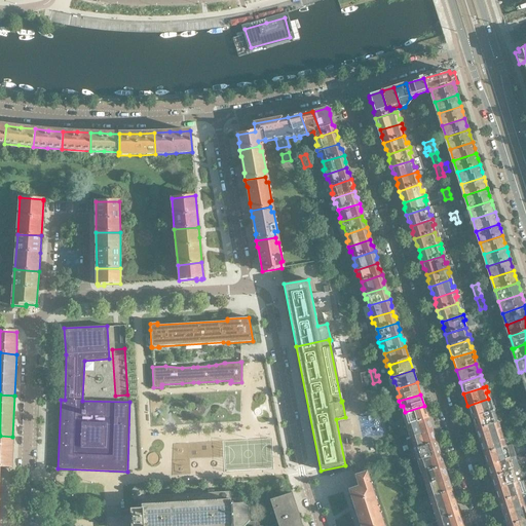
[(494,410),(493,406),(491,406),(488,399),(467,406),(470,412),(472,413),(473,417),(494,410)]
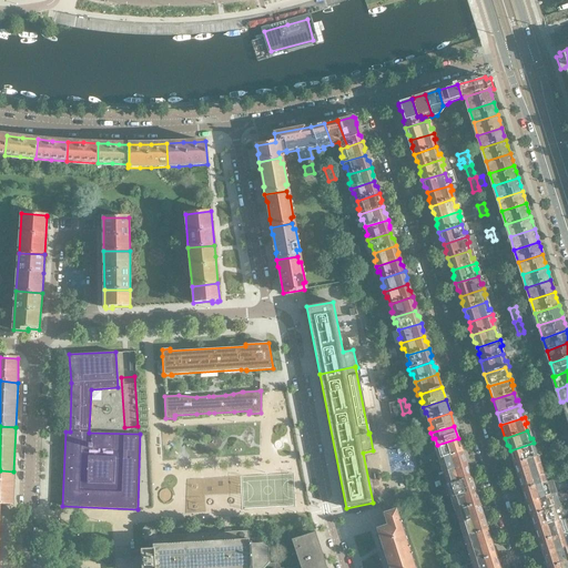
[(559,449),(558,445),(556,436),(550,438),(543,440),(545,446),(553,443),(555,450),(559,449)]
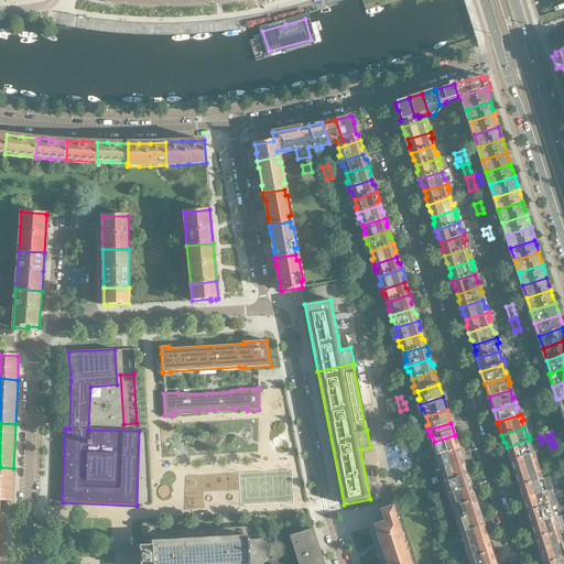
[(455,435),(434,442),(431,443),(432,448),(434,448),(437,456),(459,448),(455,435)]
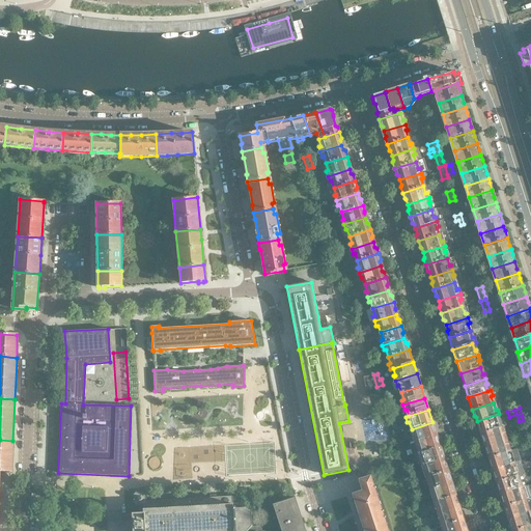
[(501,427),(499,420),(501,419),(499,414),(477,421),(479,426),(478,428),(480,434),(501,427)]
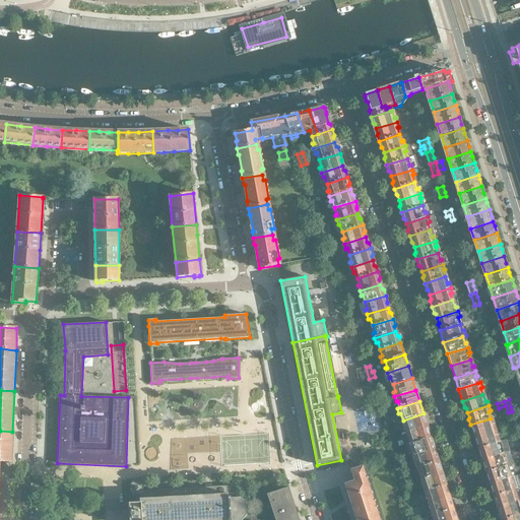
[(390,425),(386,412),(381,414),(384,426),(390,425)]
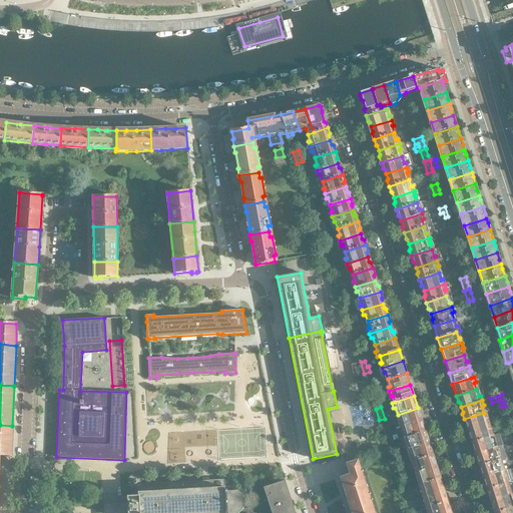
[(420,420),(419,415),(420,414),(418,408),(398,415),(400,421),(398,422),(399,427),(420,420)]
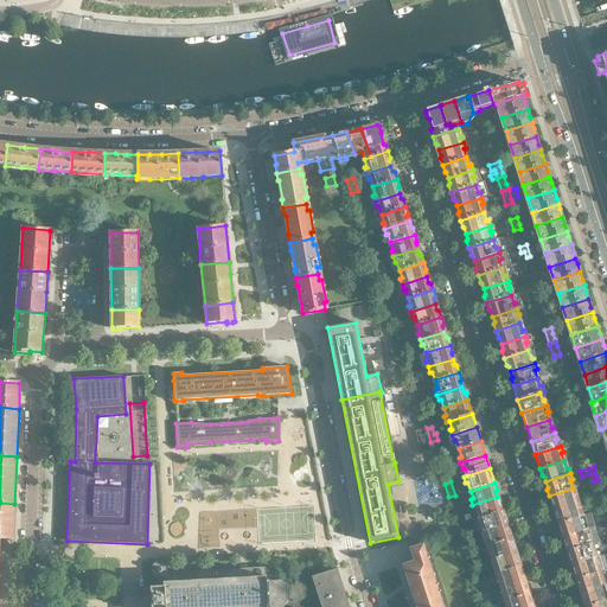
[(580,502),(577,496),(575,497),(573,489),(549,496),(550,503),(553,504),(555,510),(580,502)]
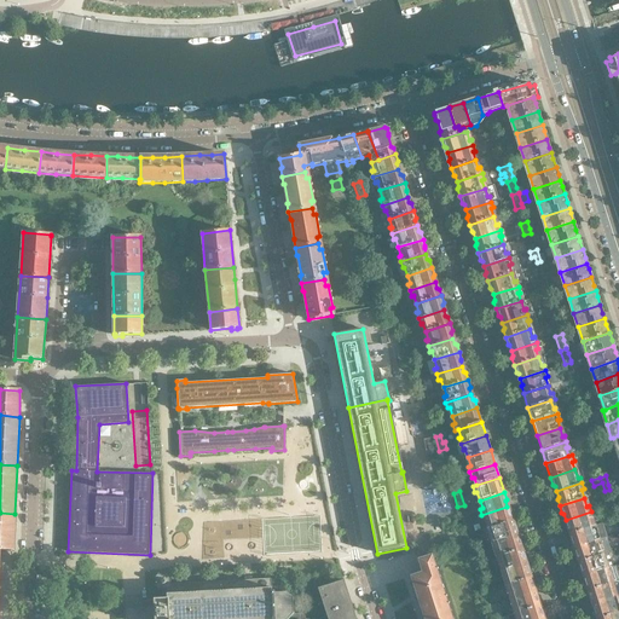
[(513,520),(512,514),(509,513),(507,507),(481,515),(484,521),(486,520),(489,528),(513,520)]
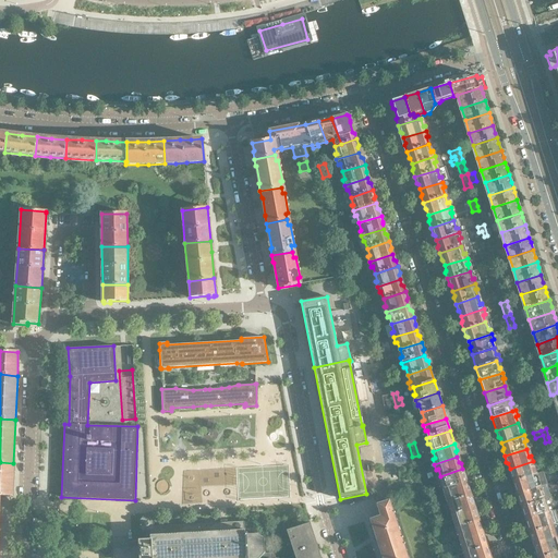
[(534,474),(532,466),(534,466),(533,461),(510,469),(511,473),(510,475),(512,482),(534,474)]
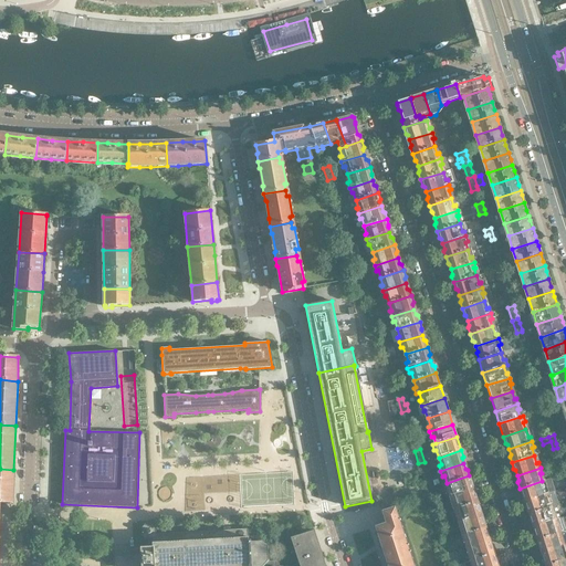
[(0,502),(12,503),(13,470),(0,469),(0,502)]
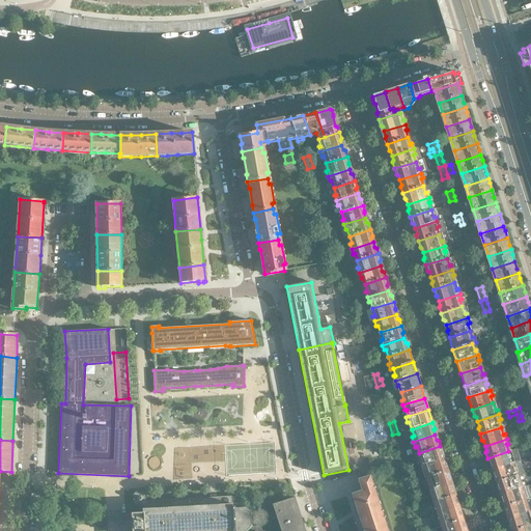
[(408,456),(403,445),(396,447),(400,459),(408,456)]
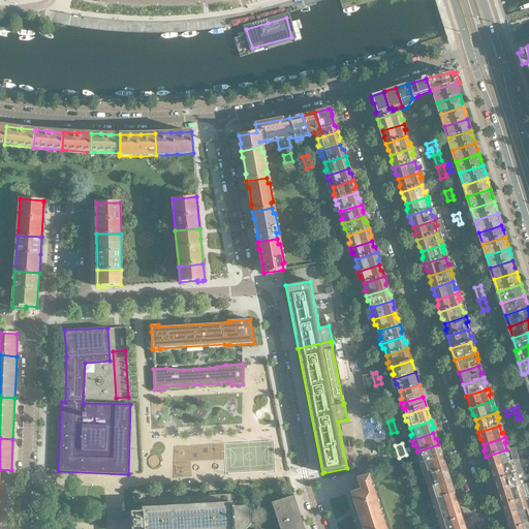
[(441,457),(439,453),(440,450),(438,444),(417,452),(419,459),(417,459),(419,464),(441,457)]
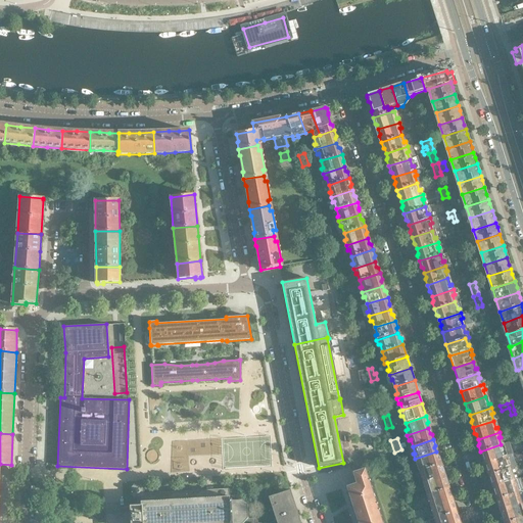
[(507,456),(506,450),(504,452),(501,444),(480,452),(482,457),(484,458),(485,463),(507,456)]
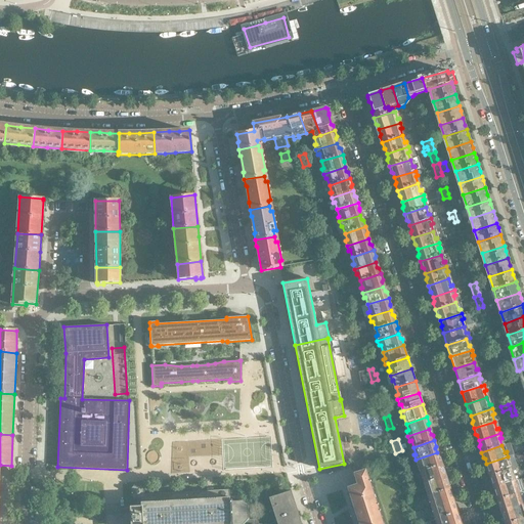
[(442,465),(440,459),(438,457),(437,452),(416,460),(417,465),(419,464),(422,471),(442,465)]
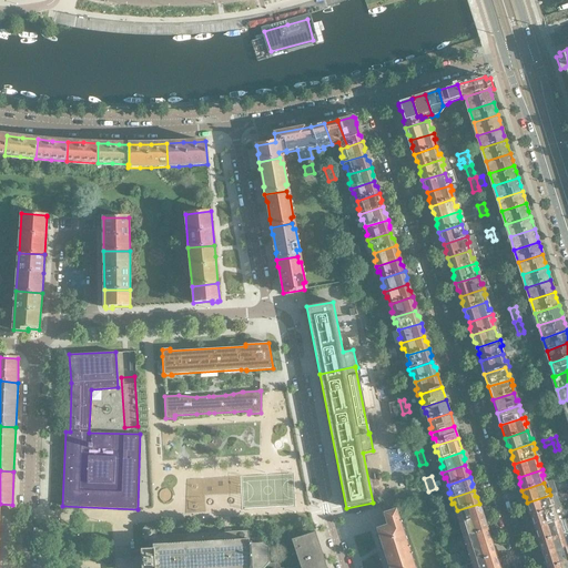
[(440,501),(438,494),(429,496),(433,504),(439,501),(440,501)]
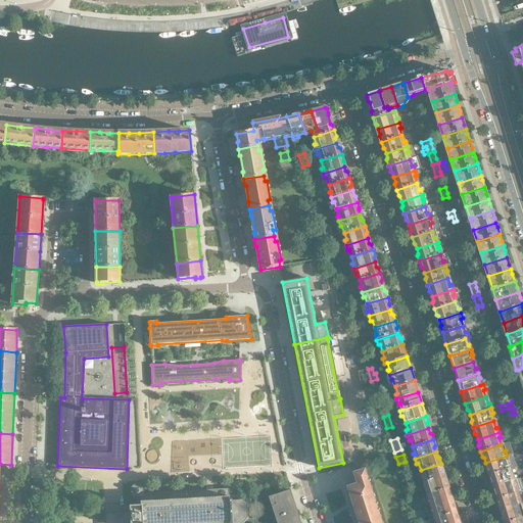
[(509,468),(507,462),(509,461),(507,456),(485,463),(487,468),(486,469),(488,475),(509,468)]
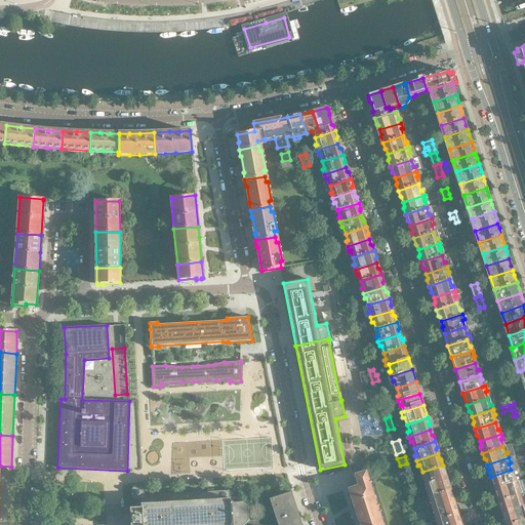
[(410,476),(406,463),(400,466),(403,478),(410,476)]
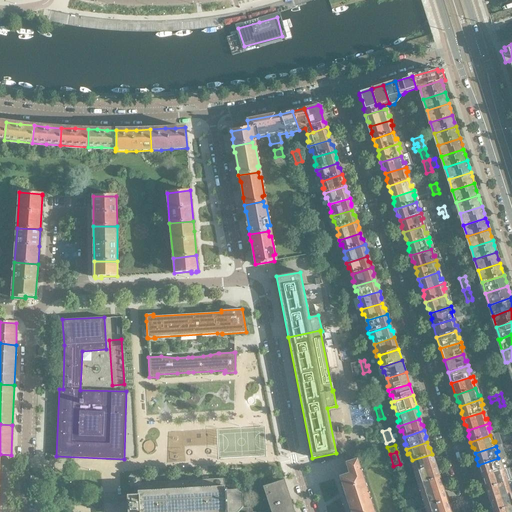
[(434,466),(433,461),(434,459),(432,454),(412,460),(414,467),(412,468),(413,473),(434,466)]
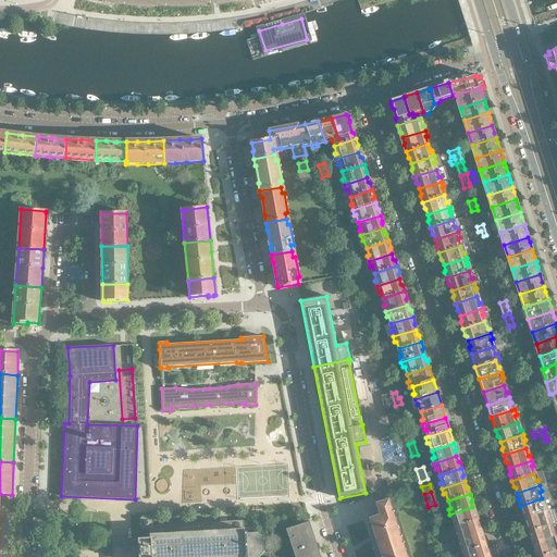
[(548,511),(546,506),(544,506),(542,498),(520,506),(521,512),(523,514),(525,518),(548,511)]
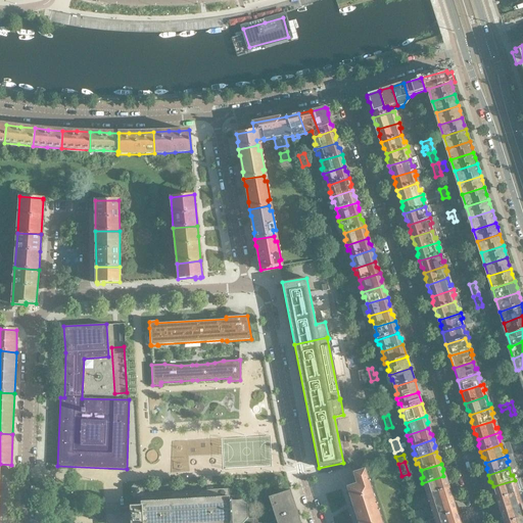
[(370,487),(365,469),(353,473),(357,484),(347,487),(350,500),(370,493),(368,487),(370,487)]
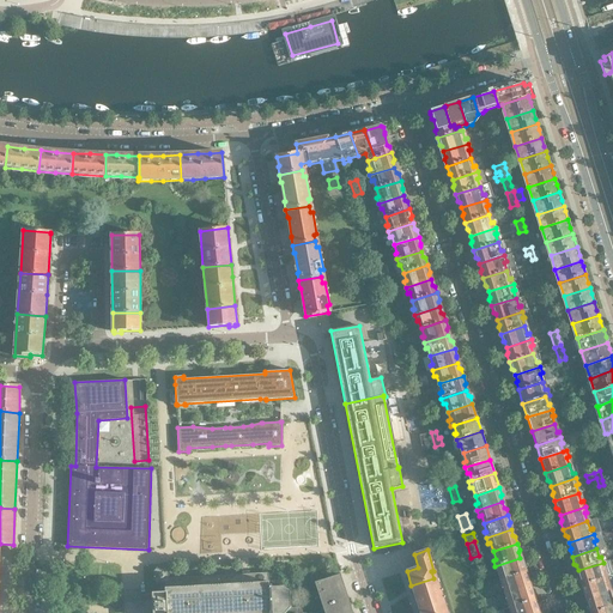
[(526,571),(525,564),(522,563),(520,558),(495,566),(497,571),(499,571),(502,580),(526,571)]
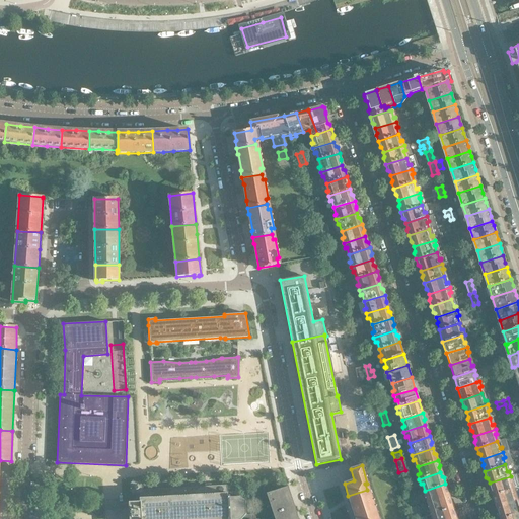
[(512,489),(510,482),(512,480),(511,476),(490,483),(491,488),(490,490),(492,495),(512,489)]
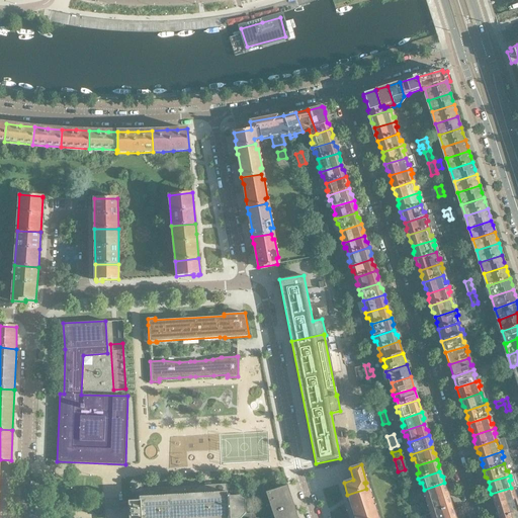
[(241,517),(246,513),(245,500),(240,496),(230,496),(230,494),(228,495),(227,484),(210,485),(210,483),(204,483),(204,486),(186,487),(186,484),(179,485),(180,487),(161,488),(161,486),(155,486),(155,488),(143,489),(142,484),(143,483),(140,480),(139,481),(134,481),(133,480),(128,484),(130,485),(131,490),(130,491),(133,494),(134,493),(135,493),(135,501),(128,501),(128,517),(241,517)]
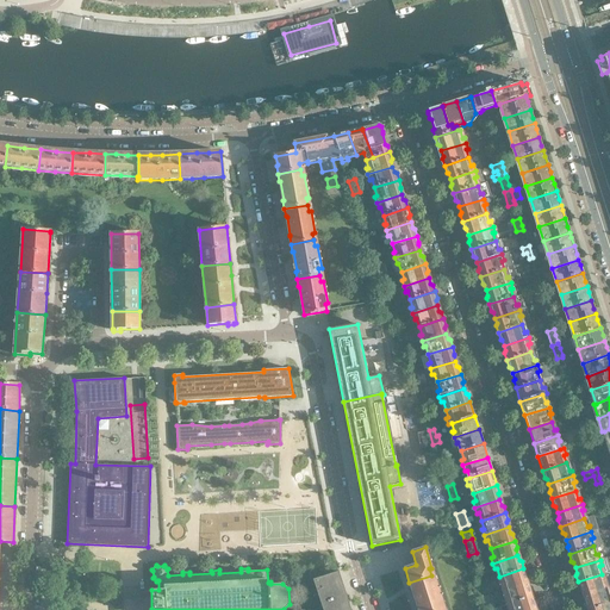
[(527,583),(524,578),(526,576),(523,568),(499,577),(502,585),(499,585),(502,591),(527,583)]
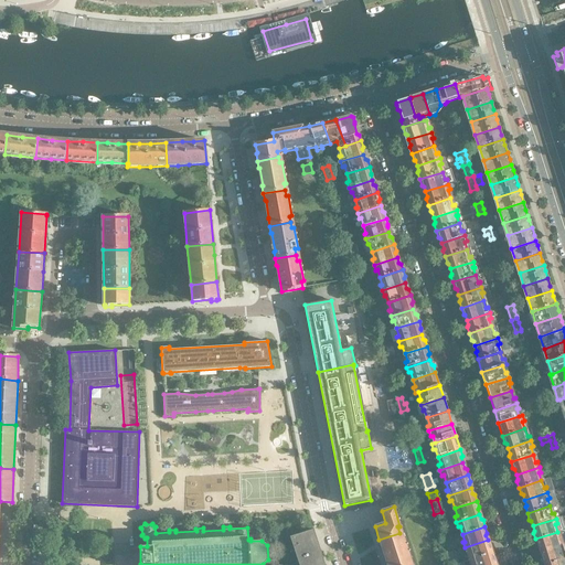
[(324,564),(317,540),(313,530),(290,537),(299,564),(324,564)]
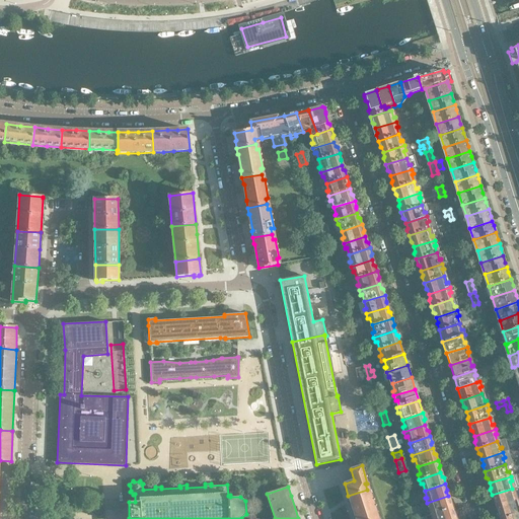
[(518,500),(517,495),(515,496),(512,489),(492,495),(494,501),(496,502),(497,507),(518,500)]
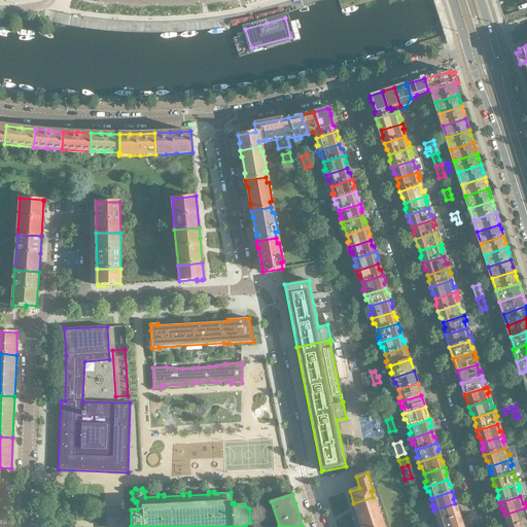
[(383,520),(377,501),(375,502),(373,497),(353,503),(355,510),(356,510),(361,525),(361,526),(360,526),(379,526),(382,526),(380,521),(383,520)]
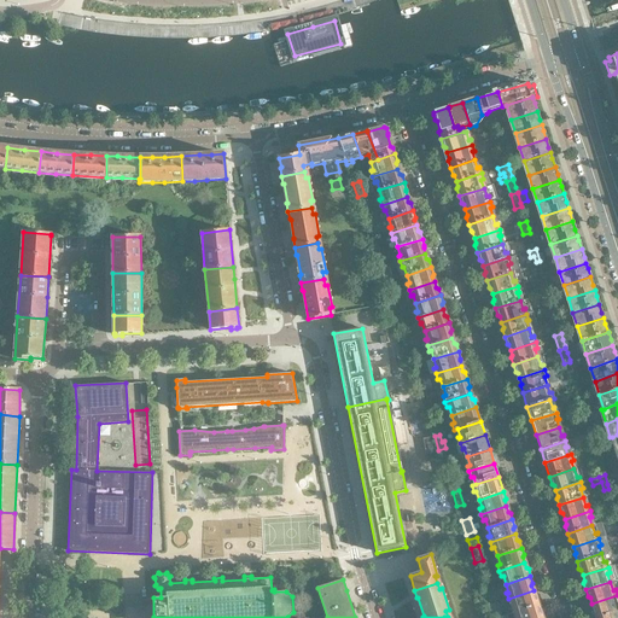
[(540,604),(537,598),(535,596),(534,590),(508,599),(509,605),(512,604),(516,612),(540,604)]
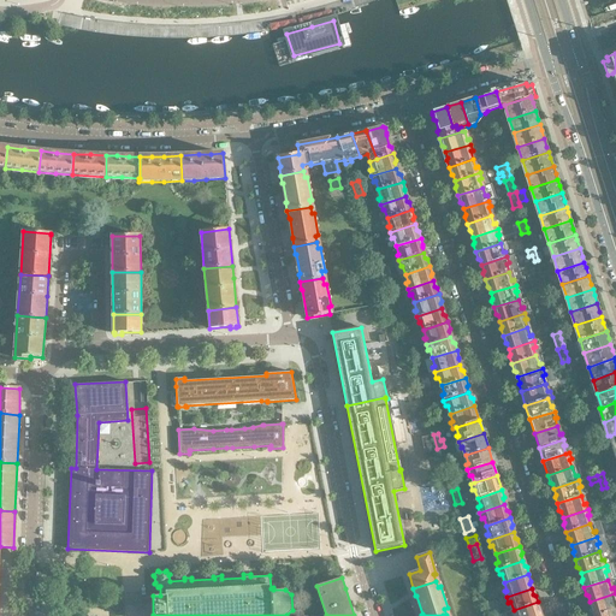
[(615,608),(615,604),(615,599),(615,598),(615,596),(615,593),(590,602),(592,606),(591,609),(593,615),(615,608)]
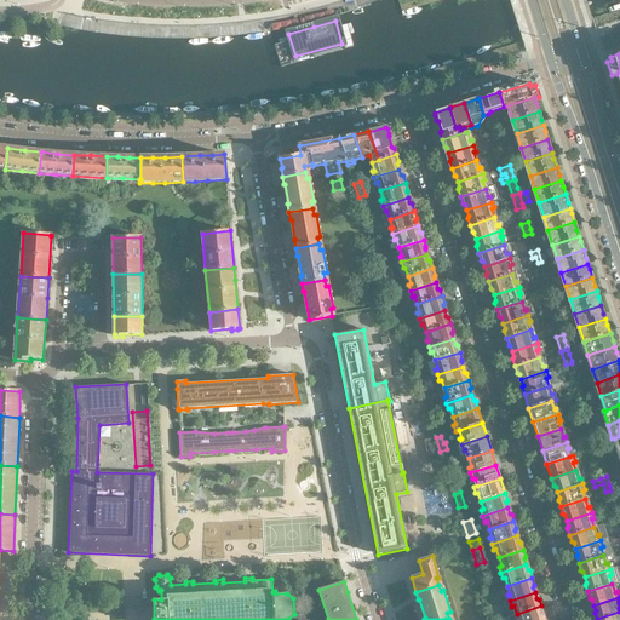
[(544,619),(543,615),(544,613),(541,606),(517,614),(518,619),(544,619)]
